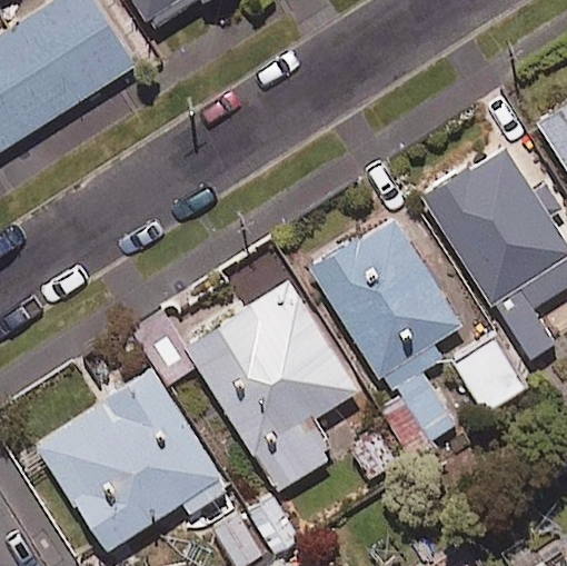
[(0,151),(135,66),(92,0),(55,0),(0,36),(0,151)]
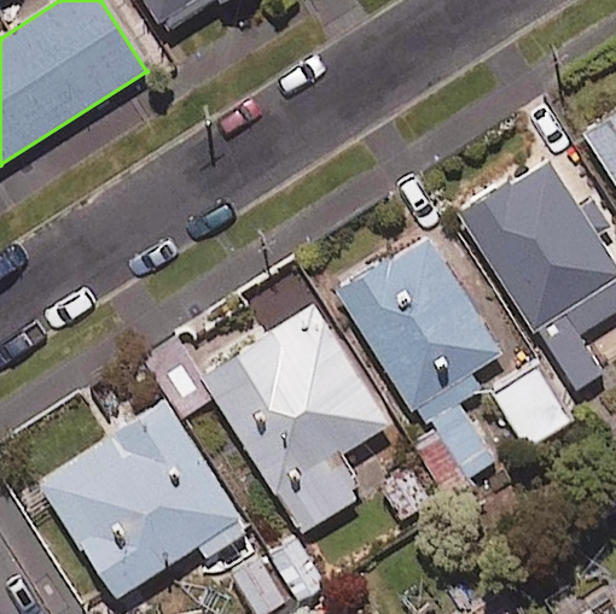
[(144,0),(170,37),(226,0),(144,0)]
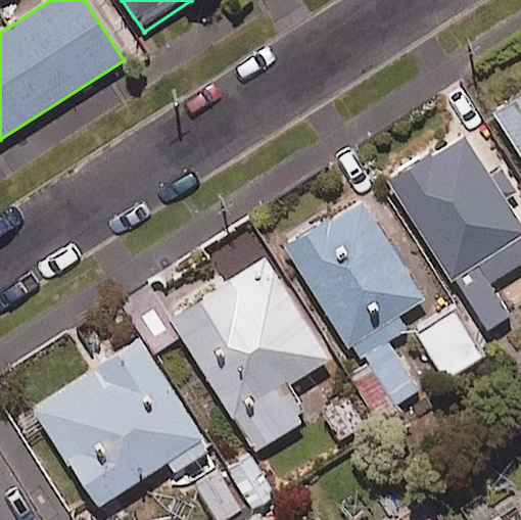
[(520,99),(494,117),(520,155),(520,99)]
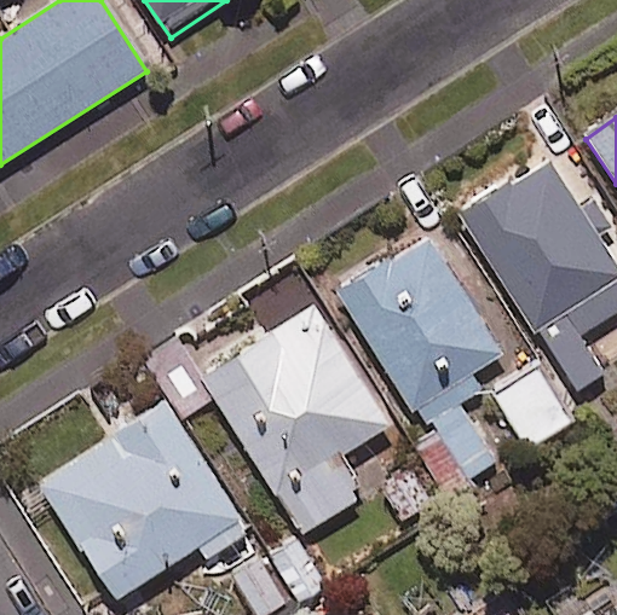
[(616,265),(554,157),(457,214),(538,353),(548,347),(575,393),(604,376),(580,335),(616,312),(616,265)]
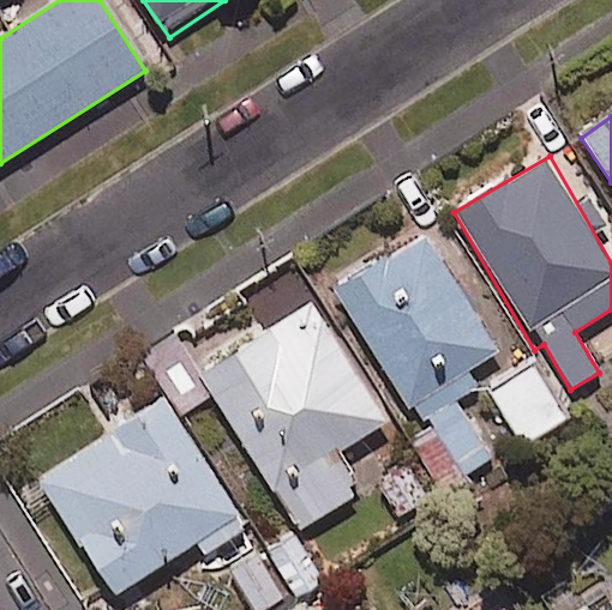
[(498,354),(425,234),(335,289),(453,483),(492,459),(456,399),(477,387),(468,372),(498,354)]
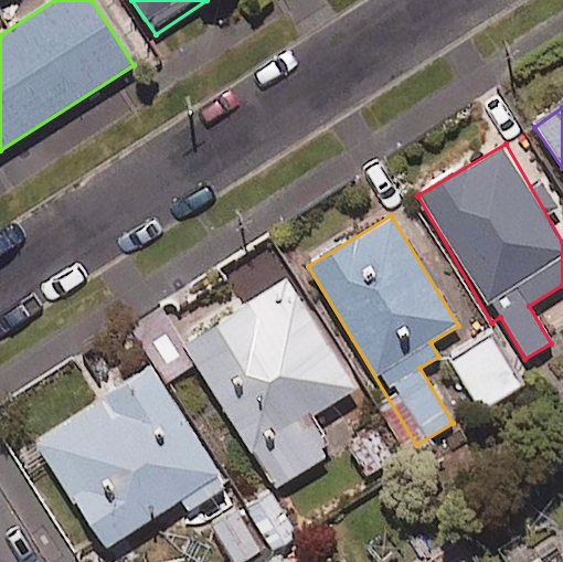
[(354,390),(287,283),(184,347),(274,489),(333,452),(311,416),(354,390)]
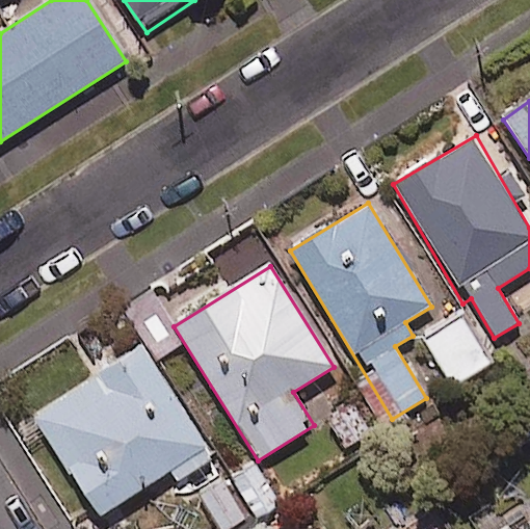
[(494,363),(464,315),(424,339),(454,388),(494,363)]
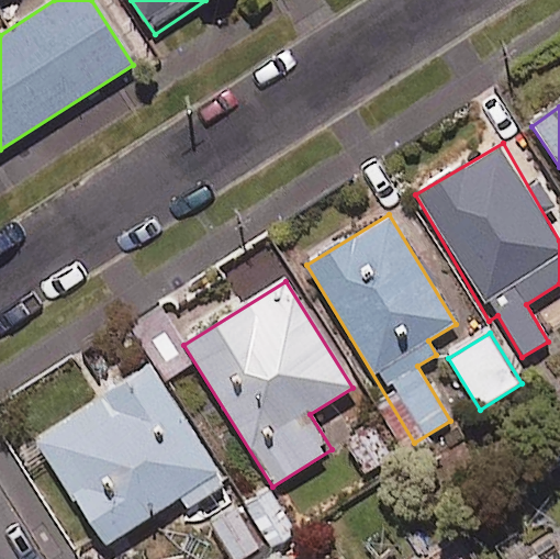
[(225,484),(149,368),(37,442),(105,546),(180,496),(188,509),(225,484)]
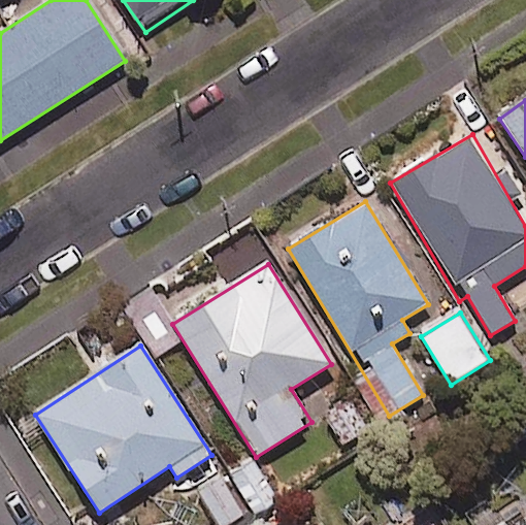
[(280,501),(257,461),(232,474),(255,515),(280,501)]
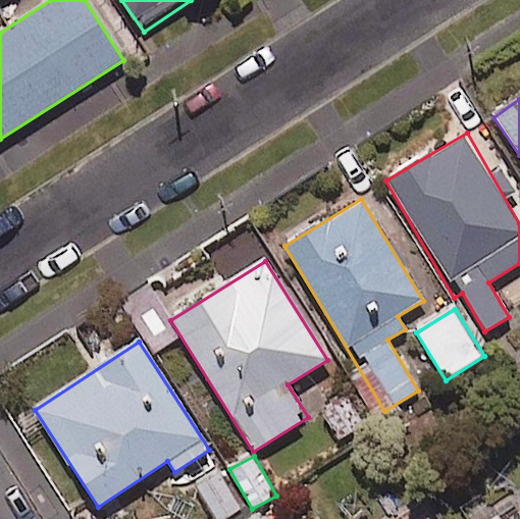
[(224,518),(242,509),(218,470),(191,486),(210,518),(224,518)]
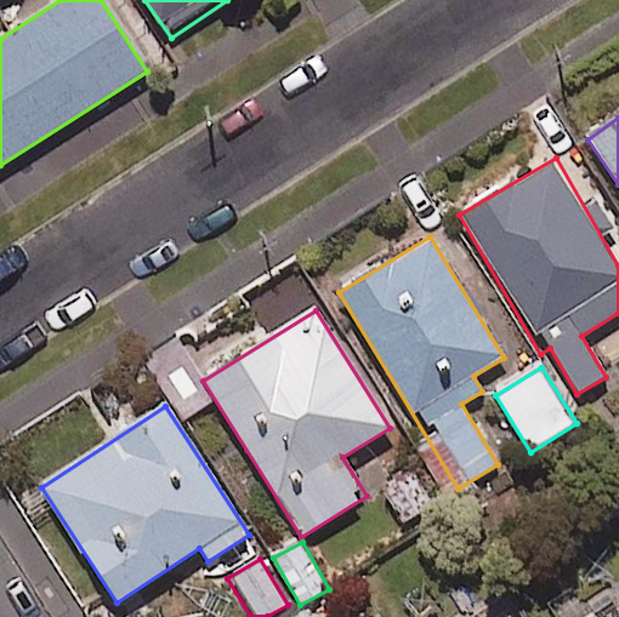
[(524,616),(506,588),(464,616),(524,616)]
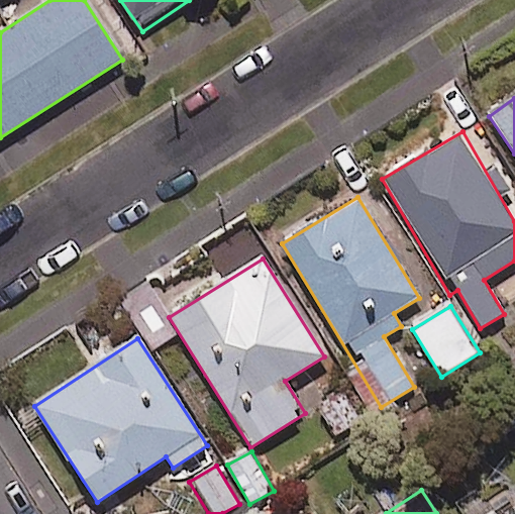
All buildings are outlined.
